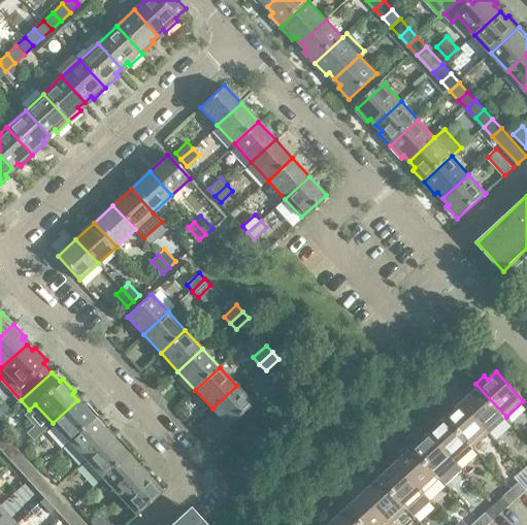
[(470,395),(463,402),(490,432),(506,417),(475,384),(467,391),(470,395)]
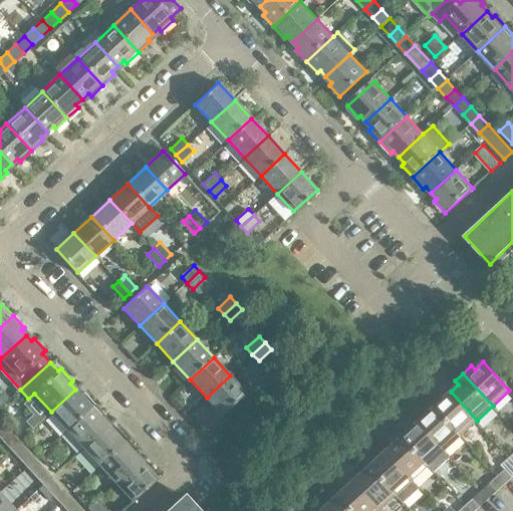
[(247,394),(230,375),(207,398),(223,415),(247,394)]
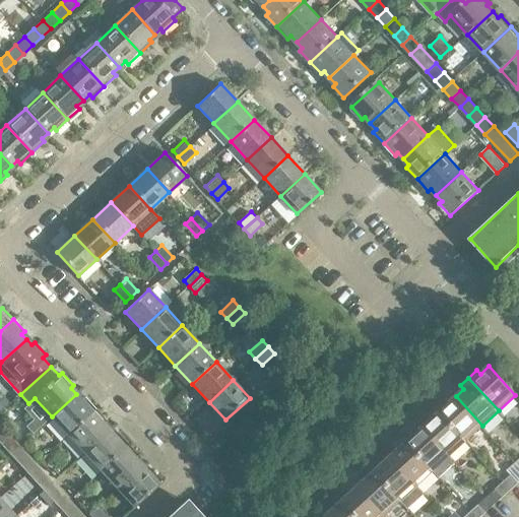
[(82,400),(76,394),(52,416),(68,435),(95,408),(84,397),(82,400)]
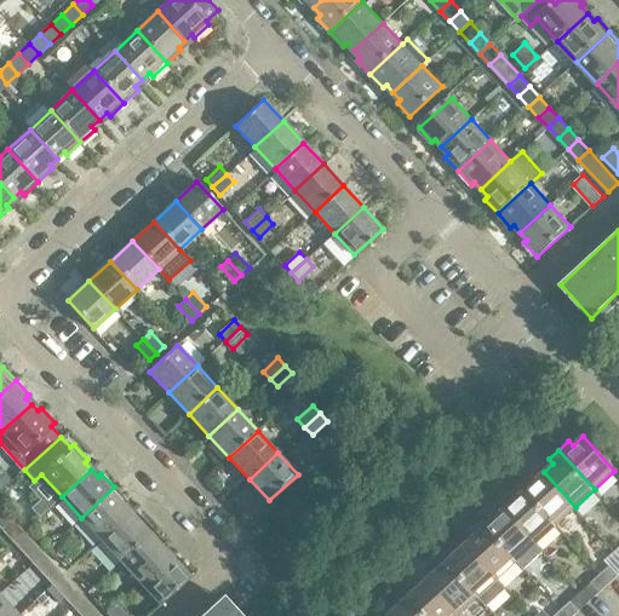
[(529,476),(520,485),(556,524),(575,507),(544,472),(534,481),(529,476)]
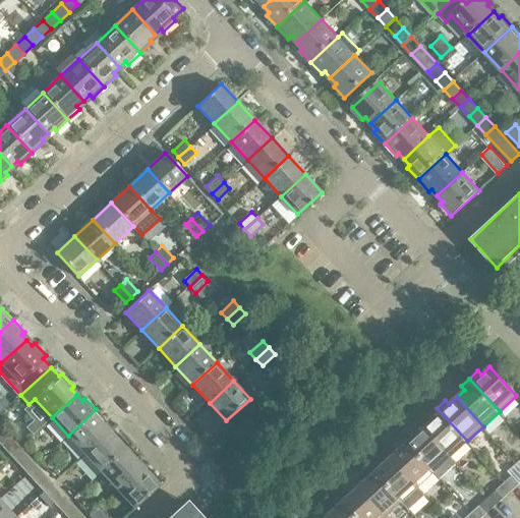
[(432,419),(424,426),(451,456),(467,441),(437,408),(428,415),(432,419)]
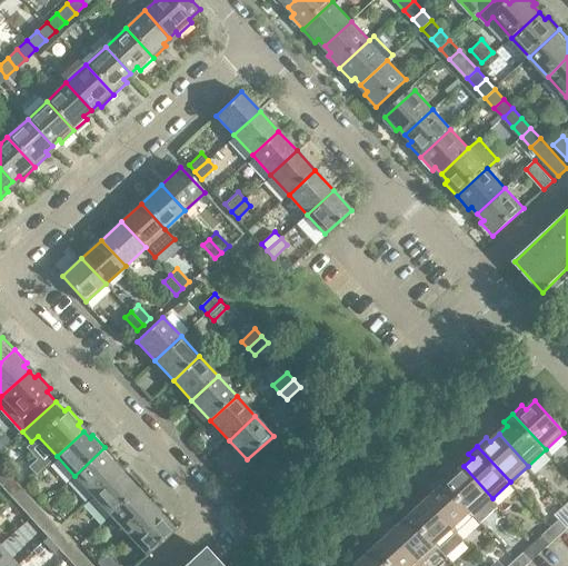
[(116,460),(105,447),(75,476),(92,495),(119,469),(113,463),(116,460)]
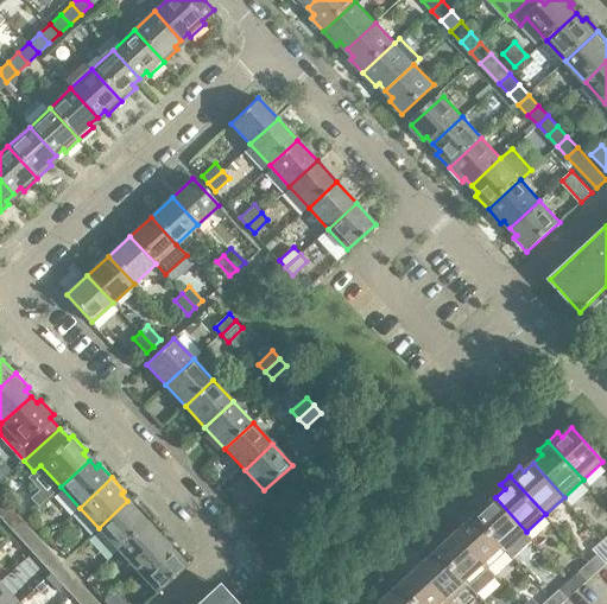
[(481,502),(472,510),(507,550),(514,557),(533,539),(526,532),(495,497),(486,507),(481,502)]
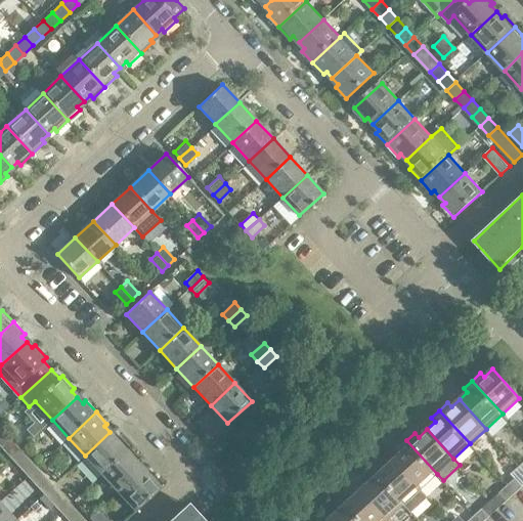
[(20,448),(4,430),(0,434),(0,444),(11,458),(20,448)]
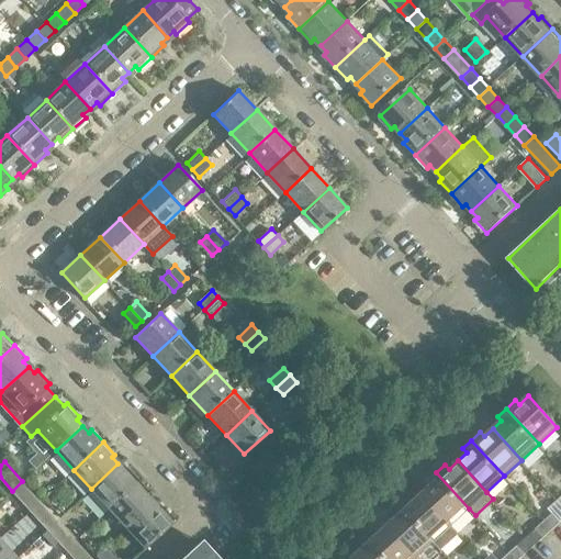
[(109,509),(138,480),(126,467),(124,470),(118,464),(91,489),(109,509)]
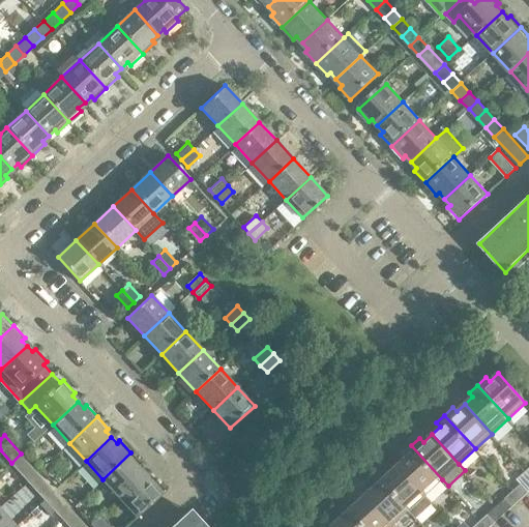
[(406,458),(399,465),(425,494),(442,479),(411,445),(403,454),(406,458)]
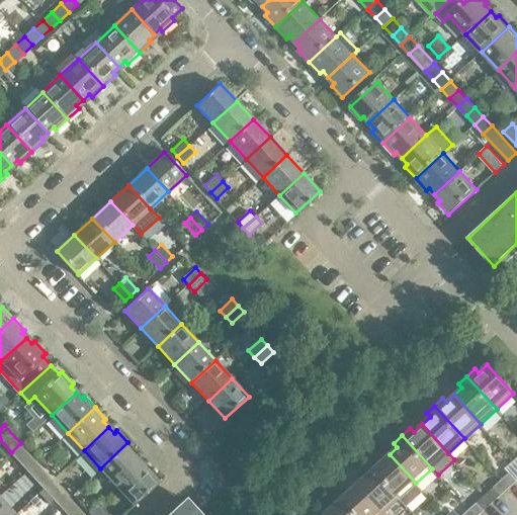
[(140,454),(127,442),(100,468),(117,486),(142,463),(137,457),(140,454)]
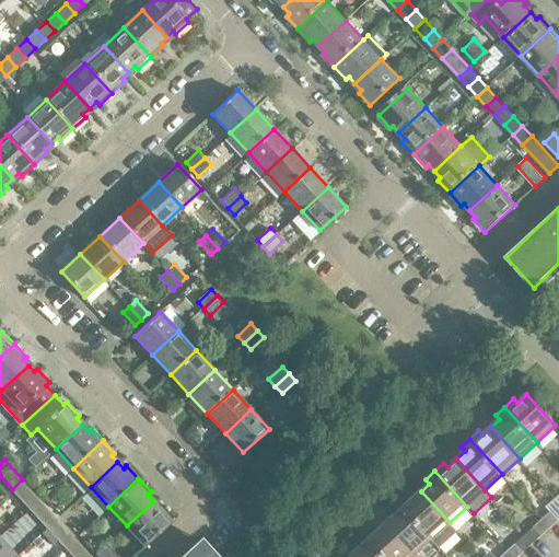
[(21,499),(31,489),(22,479),(12,489),(21,499)]
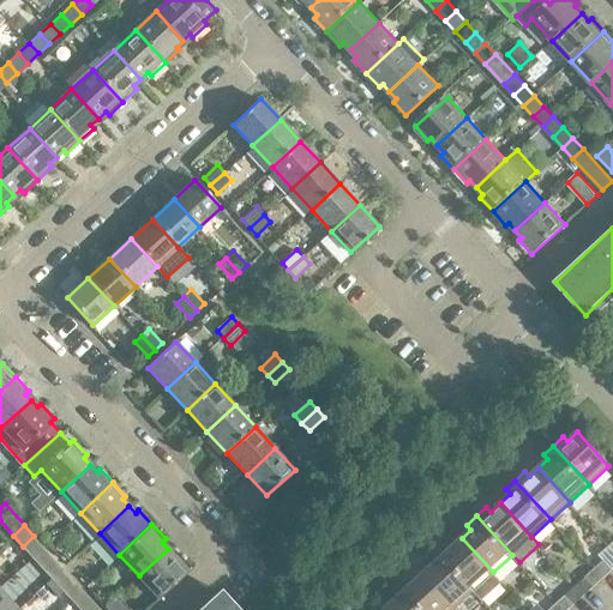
[(32,556),(44,547),(34,536),(23,547),(32,556)]
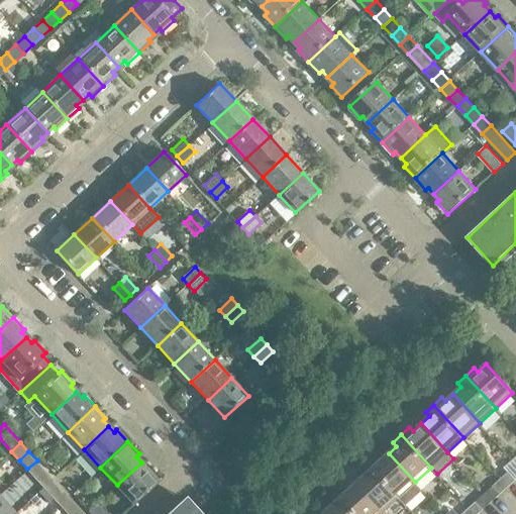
[(378,456),(369,464),(399,497),(406,504),(422,489),(415,482),(389,453),(381,460),(378,456)]
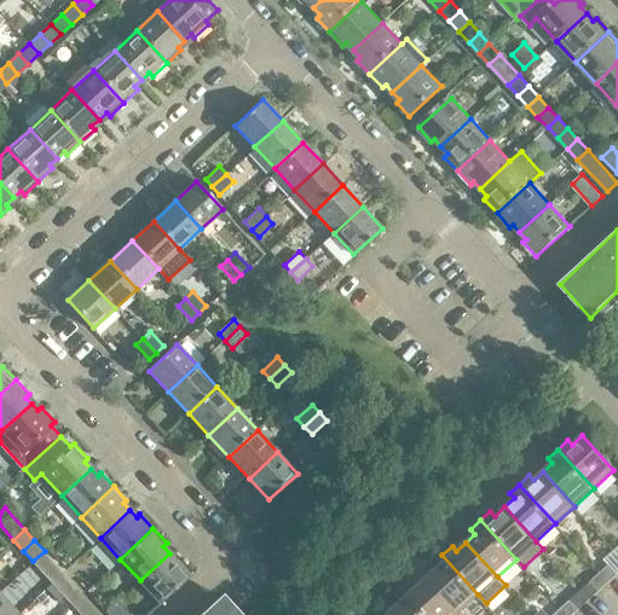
[(55,562),(45,551),(33,561),(42,572),(55,562)]
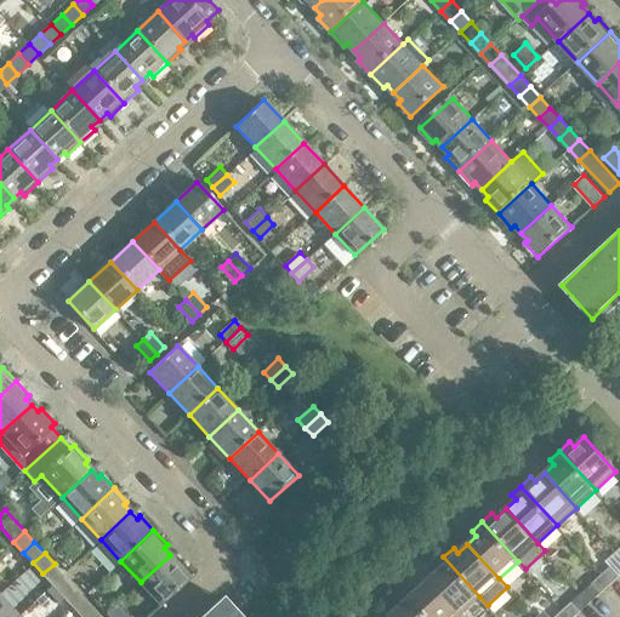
[(176,563),(170,555),(141,582),(160,604),(193,573),(180,559),(176,563)]
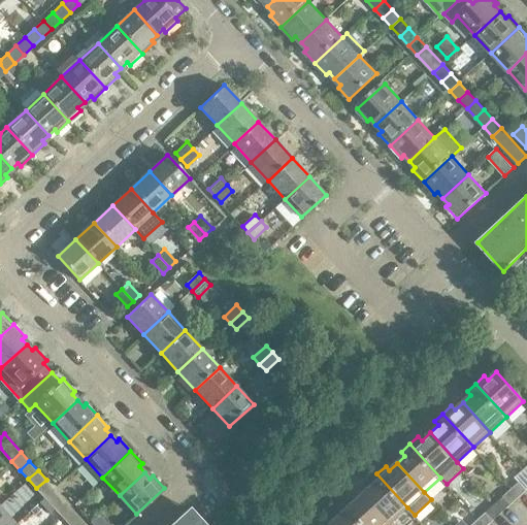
[(372,486),(364,493),(391,522),(407,507),(376,473),(368,482),(372,486)]
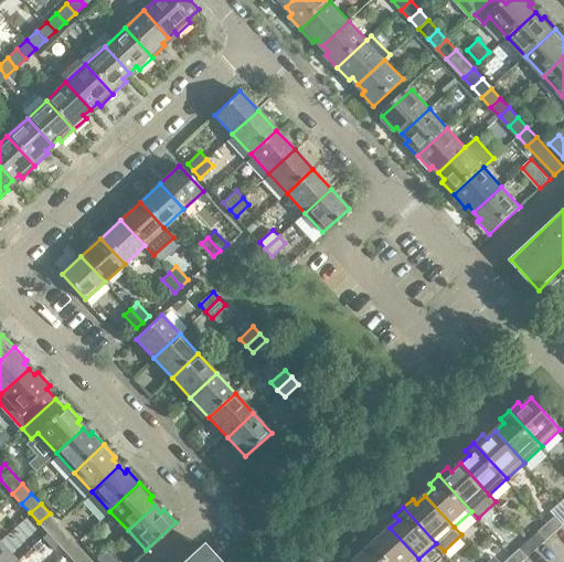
[(48,532),(59,522),(50,513),(39,522),(48,532)]
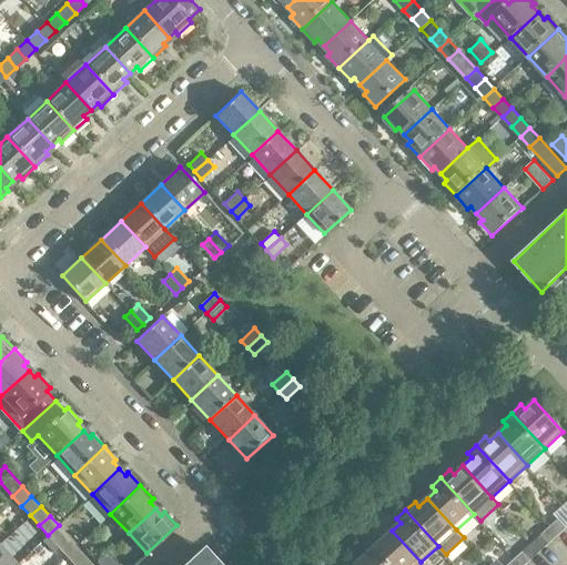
[(559,517),(550,525),(558,534),(566,527),(566,525),(559,517)]
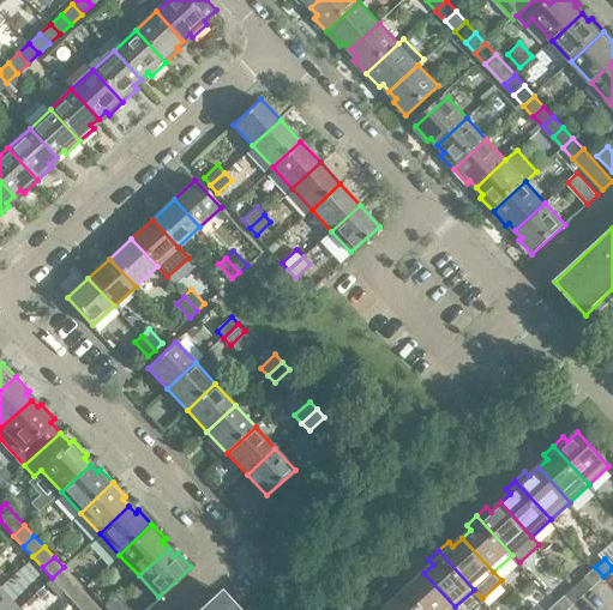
[(61,589),(73,578),(64,567),(52,578),(61,589)]
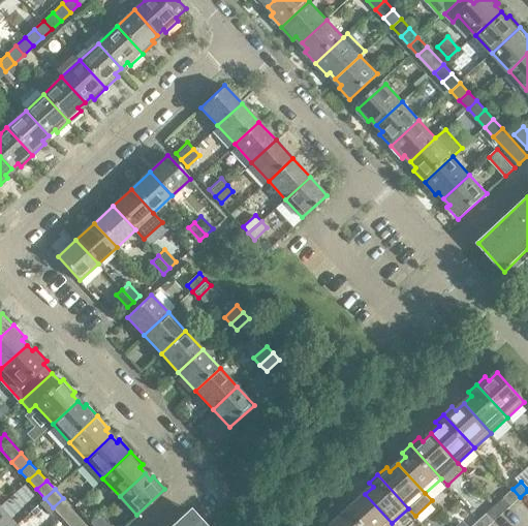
[(520,497),(513,489),(504,496),(511,504),(520,497)]
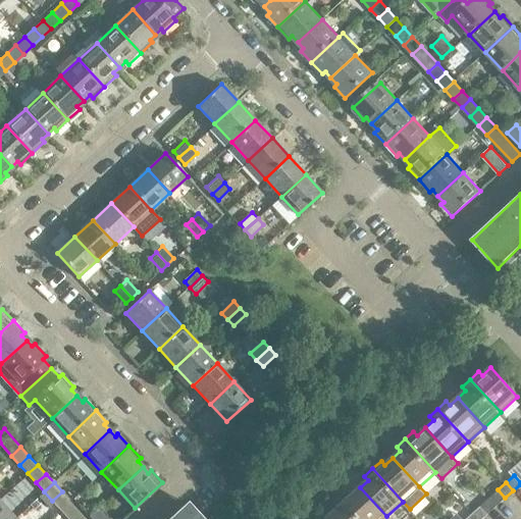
[(349,490),(341,499),(359,518),(383,518),(386,516),(360,487),(352,495),(349,490)]
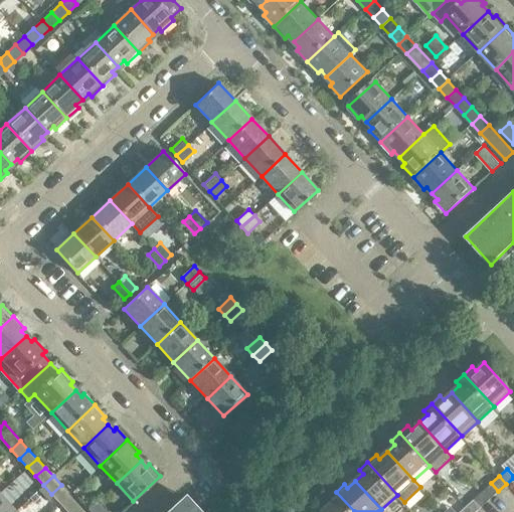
[(60,503),(69,494),(61,485),(51,494),(60,503)]
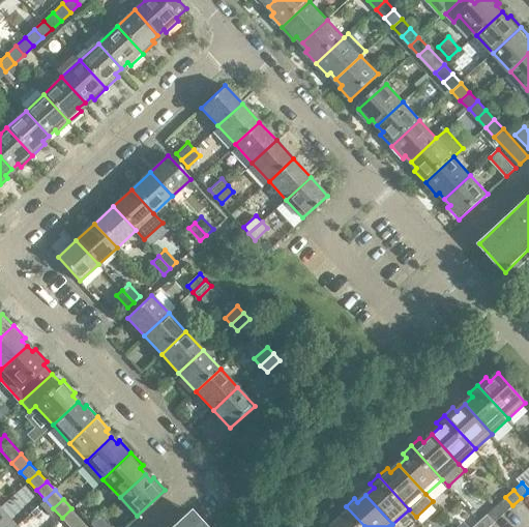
[(37,506),(32,510),(36,516),(41,510),(37,506)]
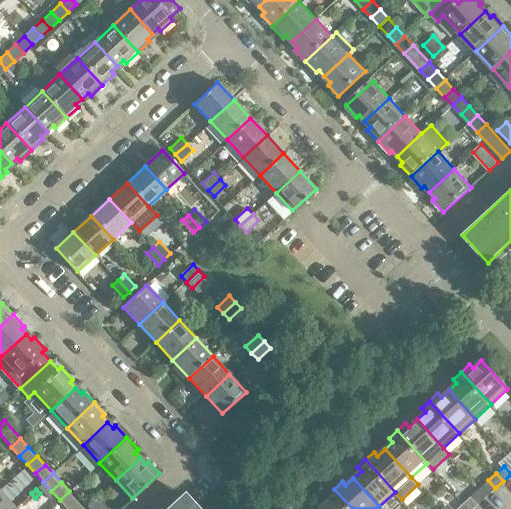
[(329,500),(321,508),(352,508),(334,489),(325,496),(329,500)]
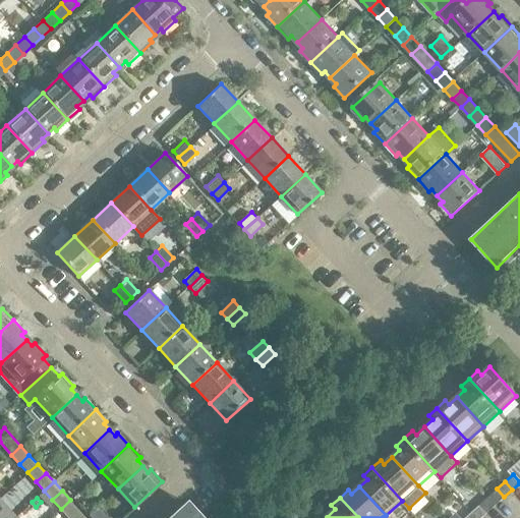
[(0,517),(14,517),(15,517),(0,500),(0,517)]
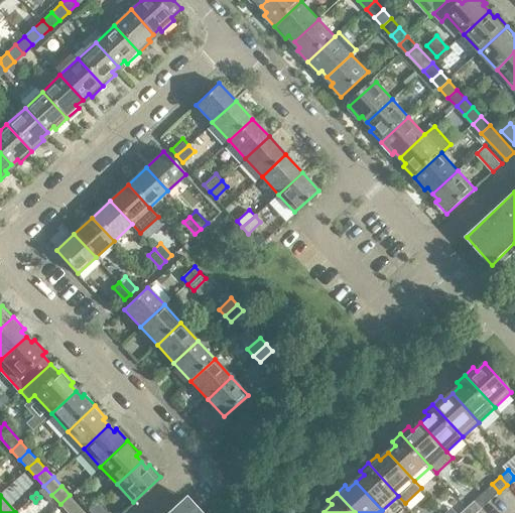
[(78,504),(70,495),(60,504),(69,512),(78,504)]
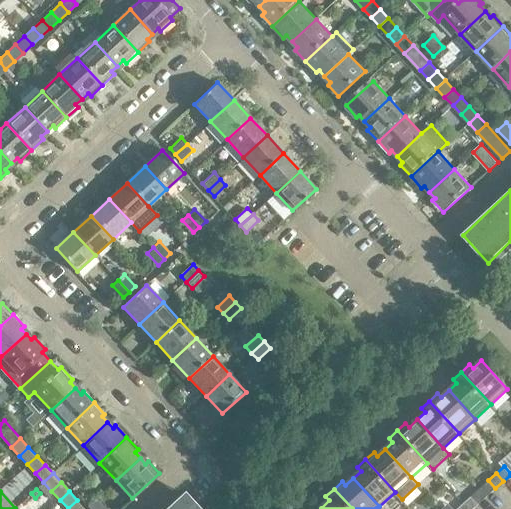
[(198,508),(183,492),(165,508),(198,508)]
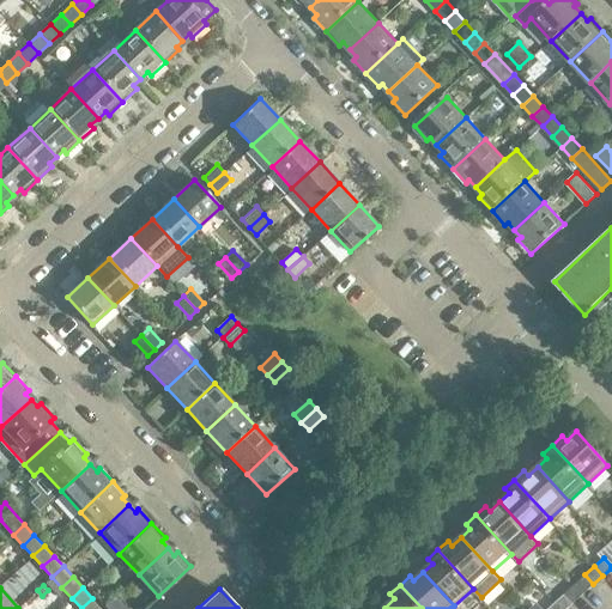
[(565,592),(556,602),(562,608),(565,608),(574,602),(565,592)]
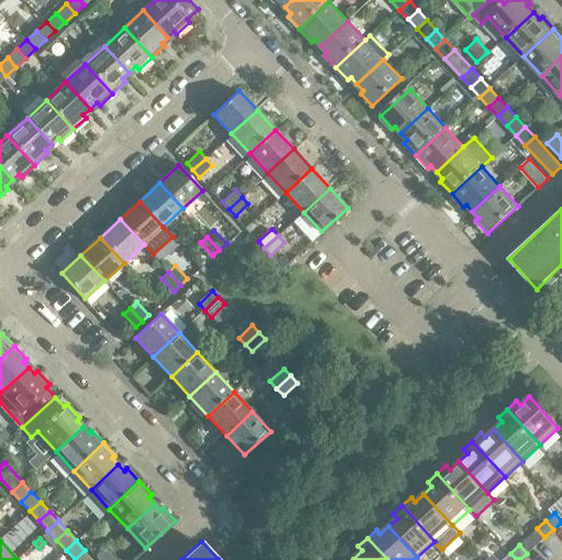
[(97,558),(99,559),(119,559),(107,548),(97,558)]
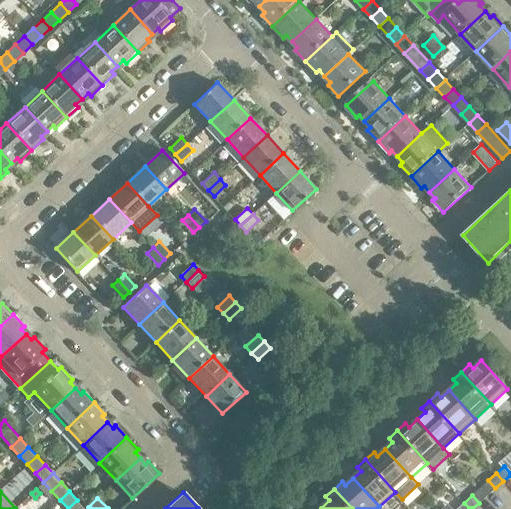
[(85,508),(77,500),(68,508),(67,508),(85,508)]
